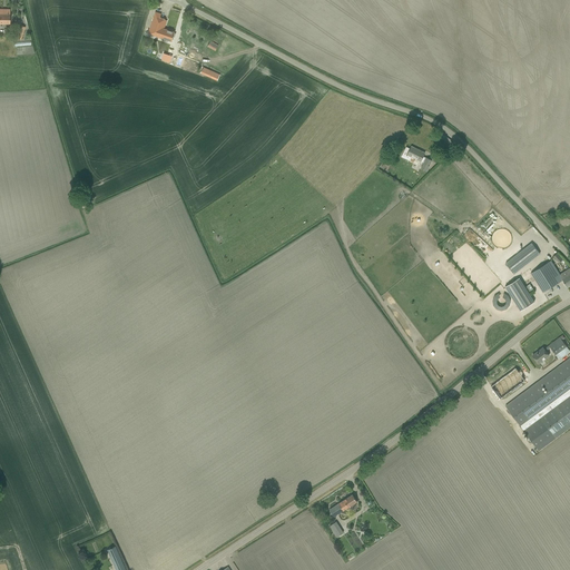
[(0,9),(0,23),(9,23),(10,10),(0,9)]
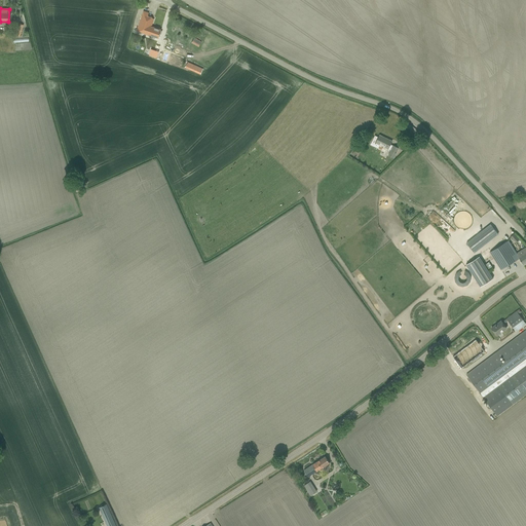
[(137,31),(139,32),(158,38),(161,30),(151,27),(154,19),(148,16),(149,13),(144,11),(137,31)]
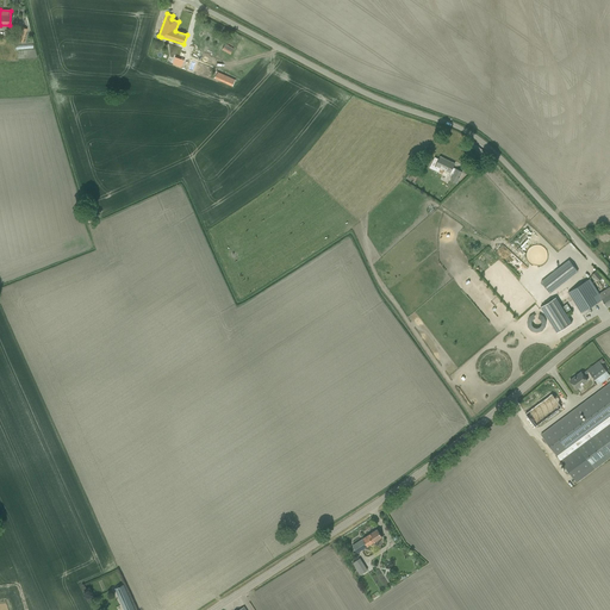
[(26,29),(20,27),(16,41),(22,43),(26,29)]
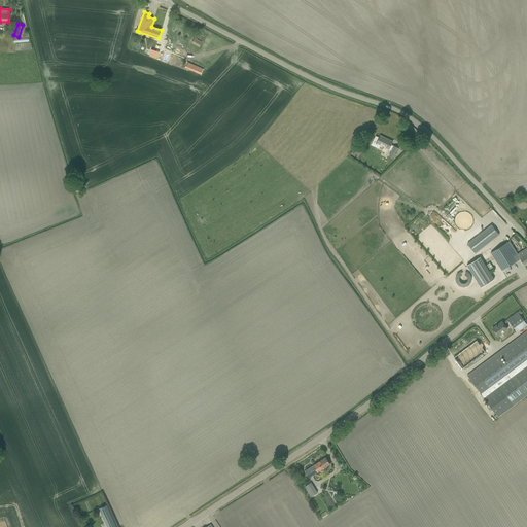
[(174,31),(180,34),(183,28),(177,25),(174,31)]
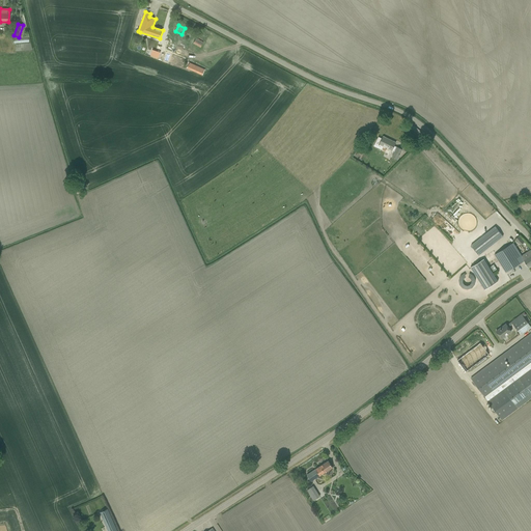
[(193,44),(200,48),(203,43),(196,38),(193,44)]
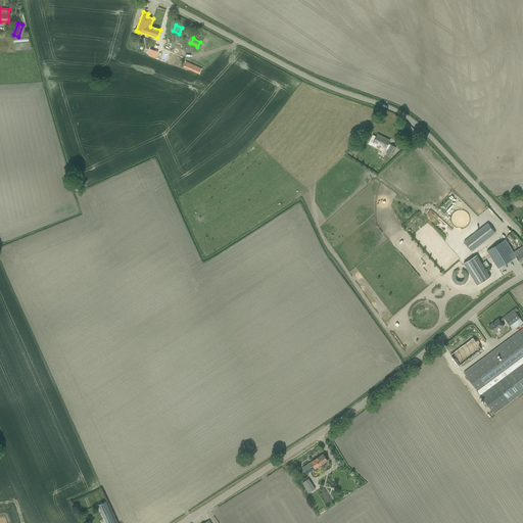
[(172,52),(164,48),(159,56),(167,60),(172,52)]
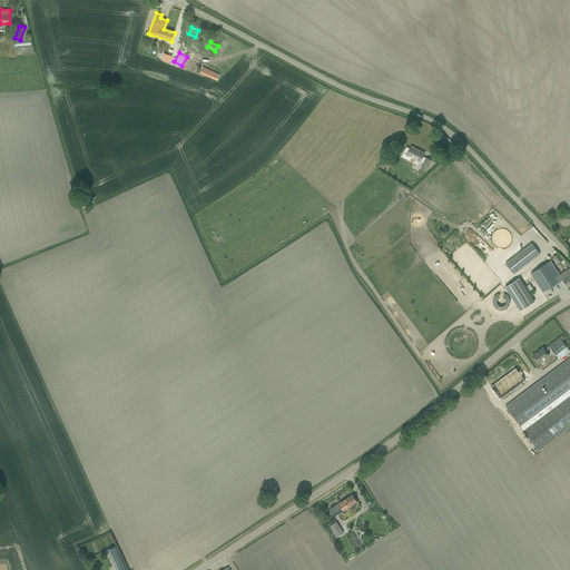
[(203,67),(200,72),(217,80),(219,75),(203,67)]
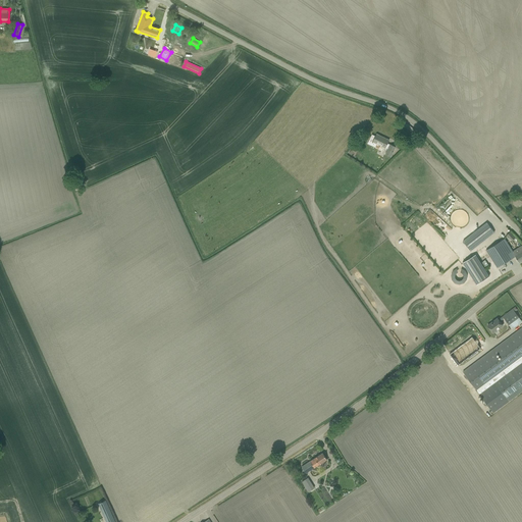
[(406,127),(403,131),(409,136),(412,133),(406,127)]
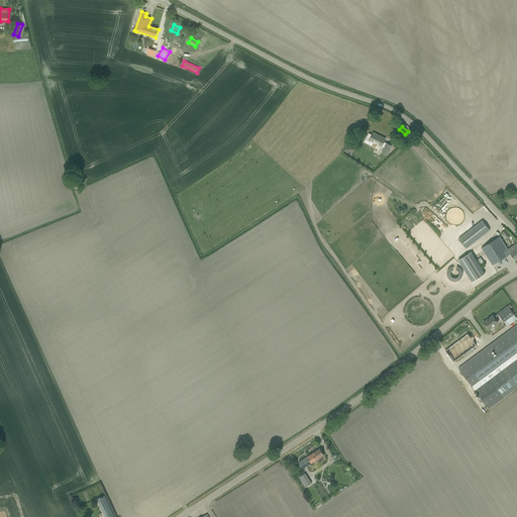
[(384,142),(385,138),(373,132),(372,135),(369,133),(368,135),(364,142),(375,147),(377,144),(382,146),(384,142)]
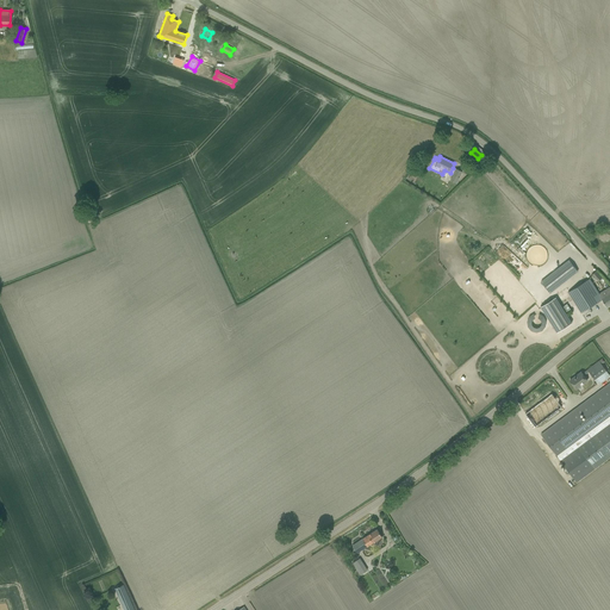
[(456,184),(462,172),(456,169),(453,168),(450,173),(453,174),(450,180),(456,184)]
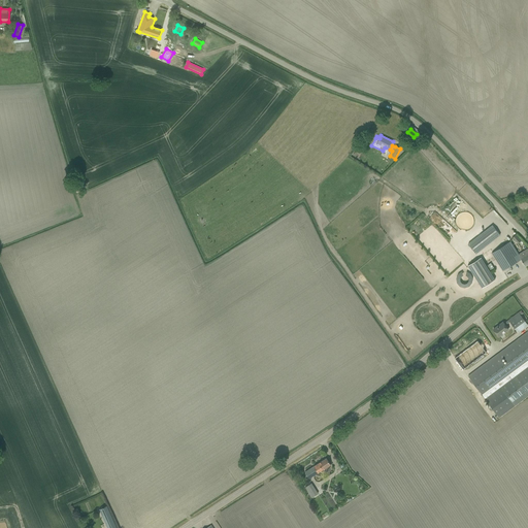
[(492,225),(488,228),(468,243),(475,254),(500,235),(492,225)]
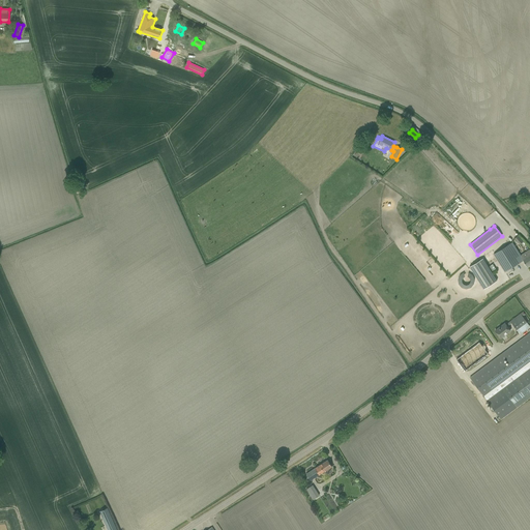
[(520,244),(523,241),(518,236),(514,238),(520,244)]
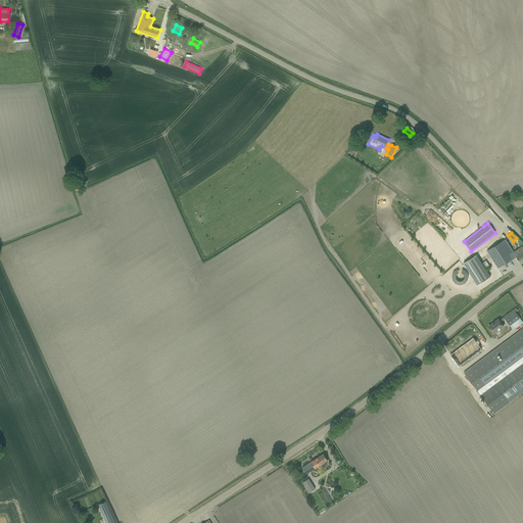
[(505,239),(487,250),(489,254),(491,257),(498,268),(516,256),(520,263),(522,260),(522,247),(522,246),(513,252),(505,239)]
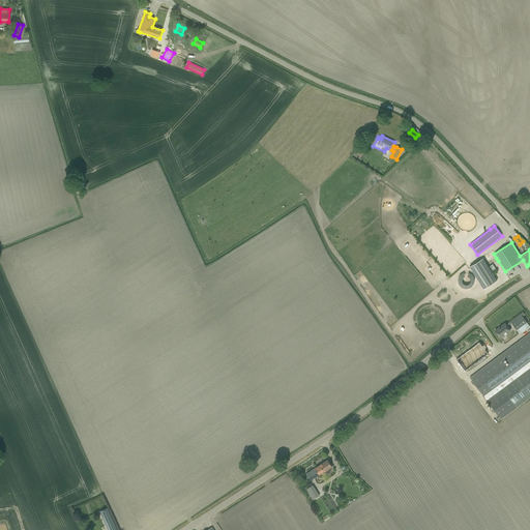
[(497,281),(482,258),(470,266),(483,289),(497,281)]
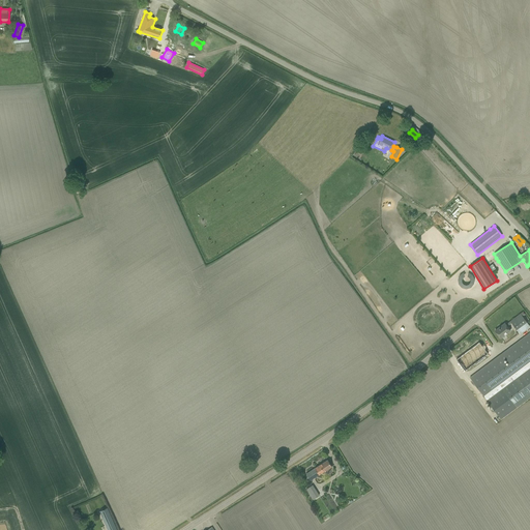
[(521,314),(510,321),(517,330),(527,322),(521,314)]
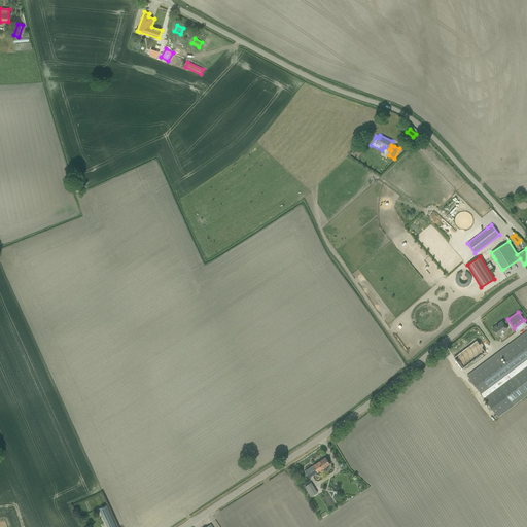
[(492,328),(495,332),(497,336),(507,328),(502,321),(501,321),(502,322),(497,326),(496,325),(492,328)]
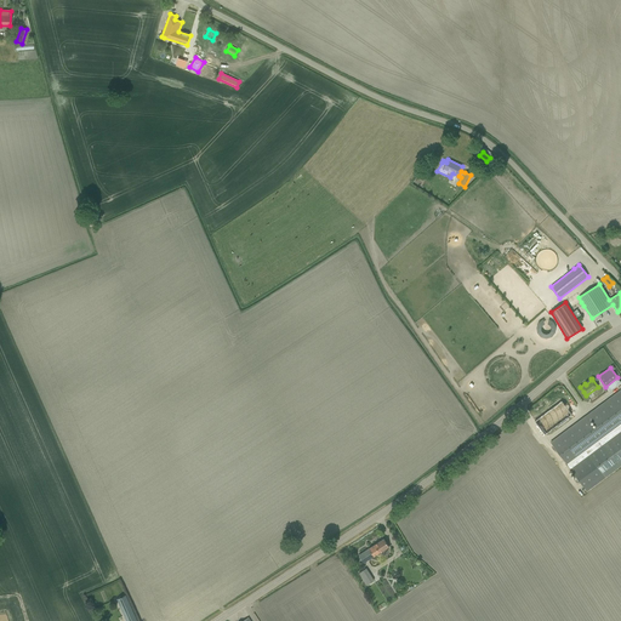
[(620,465),(620,389),(551,443),(568,465),(570,468),(587,491),(620,465)]
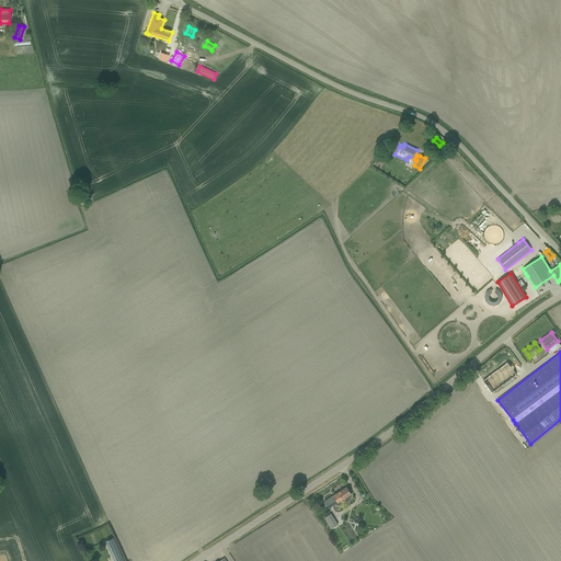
[(347,487),(324,502),(329,508),(352,493),(347,487)]
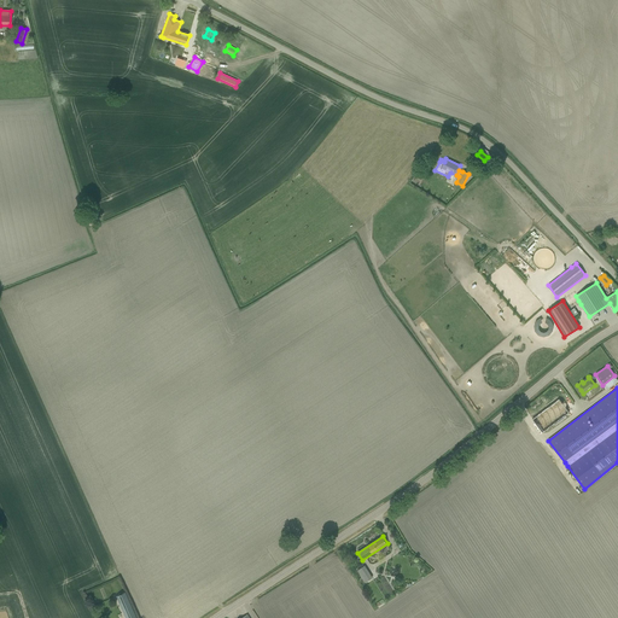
[(116,596),(124,617),(135,617),(124,593),(116,596)]
